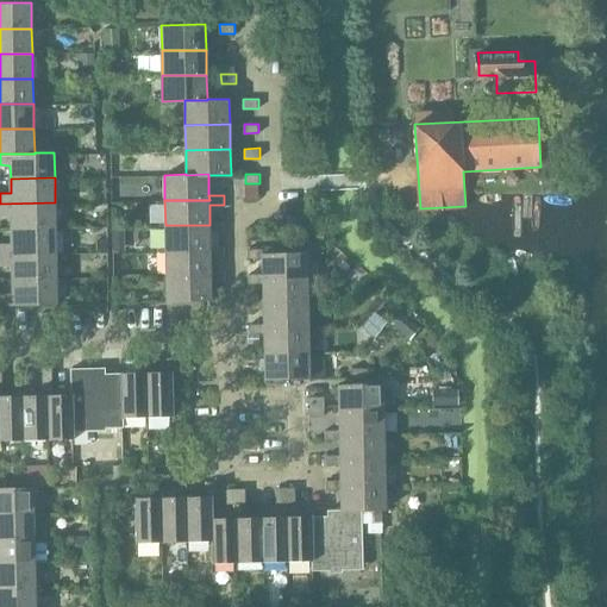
[(0,214),(11,216),(12,229),(56,227),(55,202),(0,204),(0,214)]
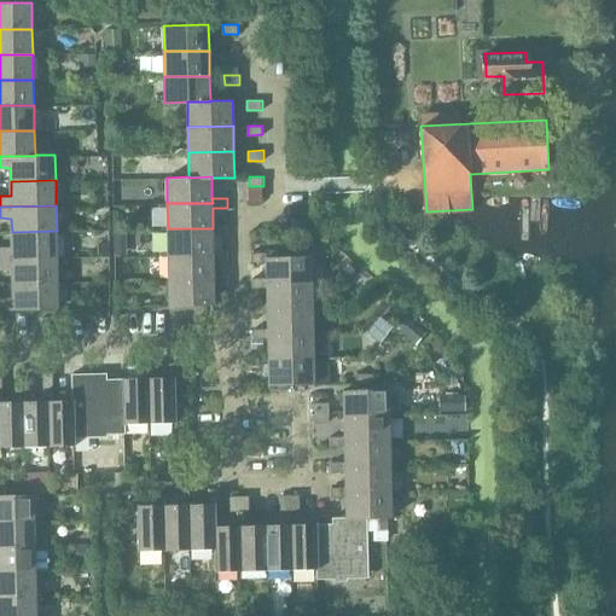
[(168,228),(168,254),(214,254),(213,249),(213,233),(227,233),(227,224),(213,224),(213,228),(168,228)]
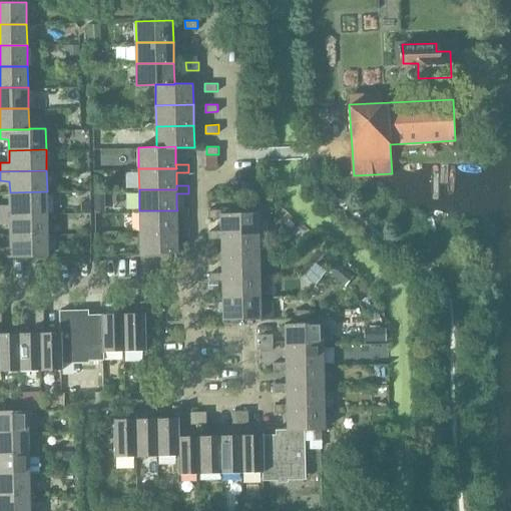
[(0,203),(0,213),(47,212),(47,191),(10,192),(10,204),(0,203)]
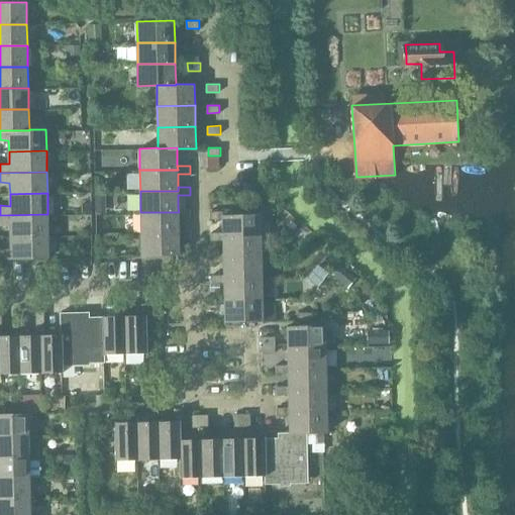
[(91,202),(82,202),(82,211),(91,211),(91,202)]
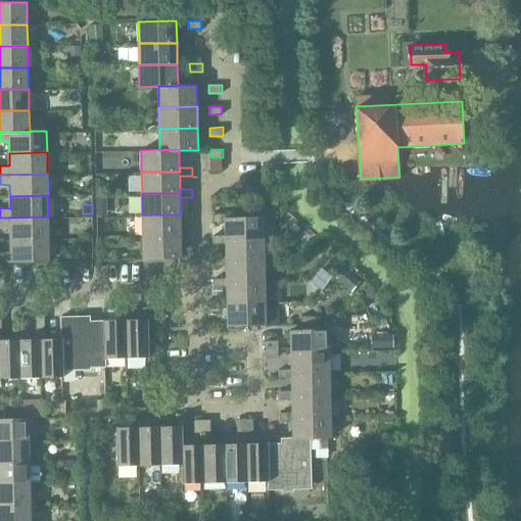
[(142,215),(143,236),(181,236),(181,232),(181,219),(193,219),(192,210),(180,210),(181,215),(142,215)]
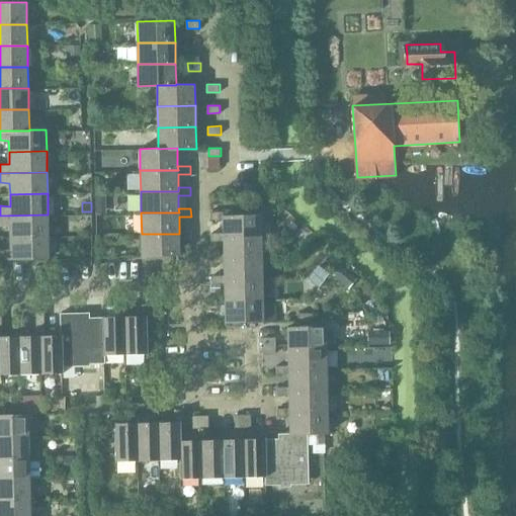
[(224,219),(224,232),(224,237),(261,236),(261,213),(224,215),(224,210),(211,211),(211,219),(224,219)]
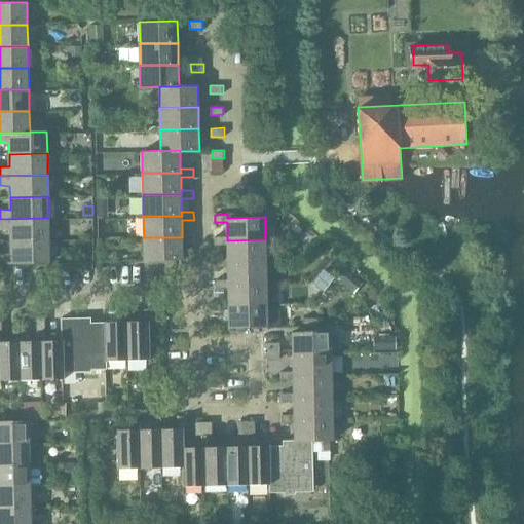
[(0,228),(10,229),(10,240),(49,239),(48,218),(0,219),(0,228)]
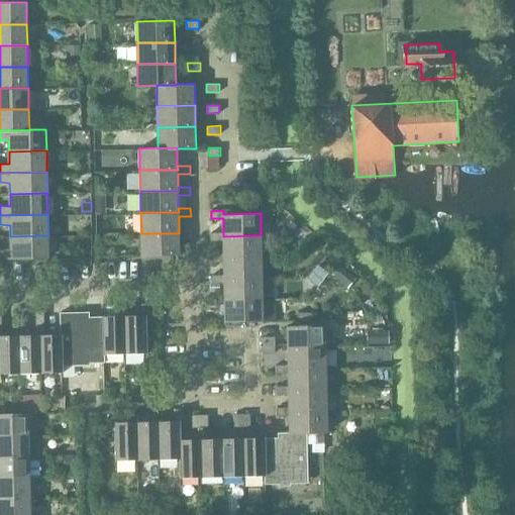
[(179,233),(141,233),(141,255),(179,254),(179,237),(191,237),(191,229),(179,229),(179,233)]
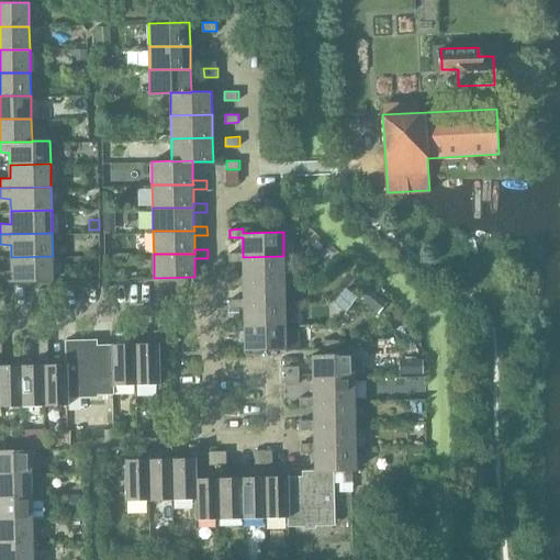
[(243,260),(244,275),(244,280),(284,279),(283,256),(243,257),(243,252),(230,252),(230,260),(243,260)]
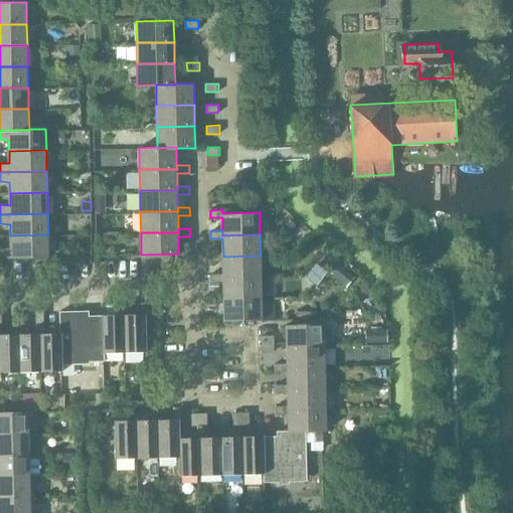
[(48,234),(10,235),(11,247),(0,247),(0,257),(48,257),(48,234)]
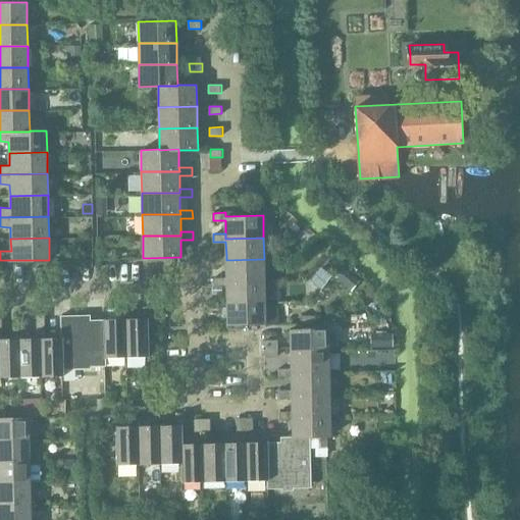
[(226,263),(226,276),(226,281),(264,280),(264,259),(226,260),(226,255),(214,255),(214,263),(226,263)]
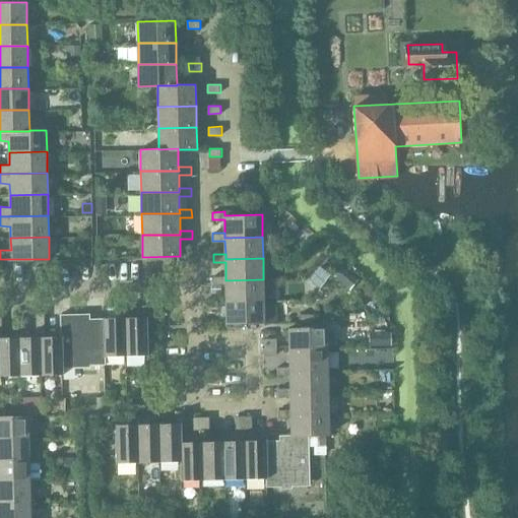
[(344,266),(335,276),(350,288),(359,278),(354,275),(344,266)]
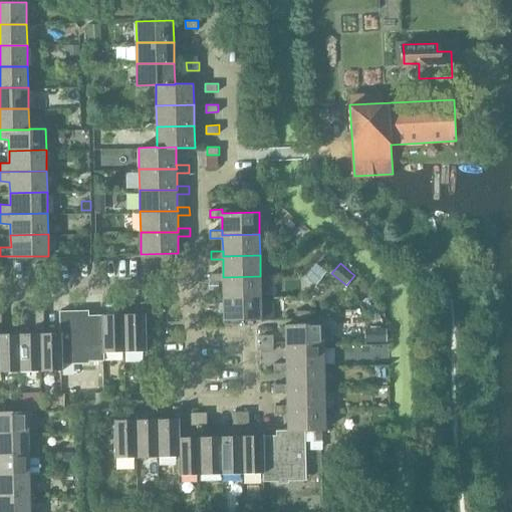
[(317,264),(307,276),(316,283),(326,270),(317,264)]
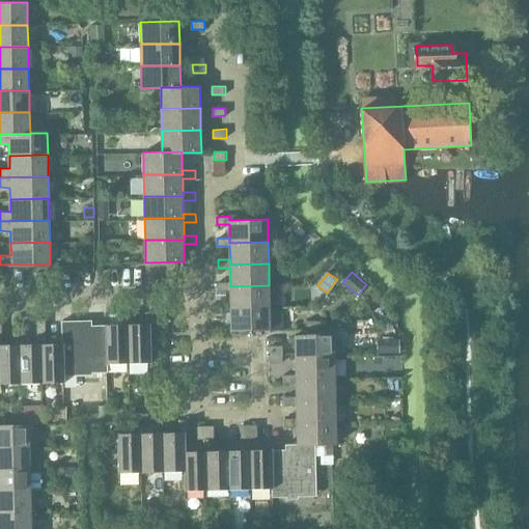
[(230,289),(231,308),(270,307),(269,285),(230,286),(230,281),(218,281),(218,289),(230,289)]
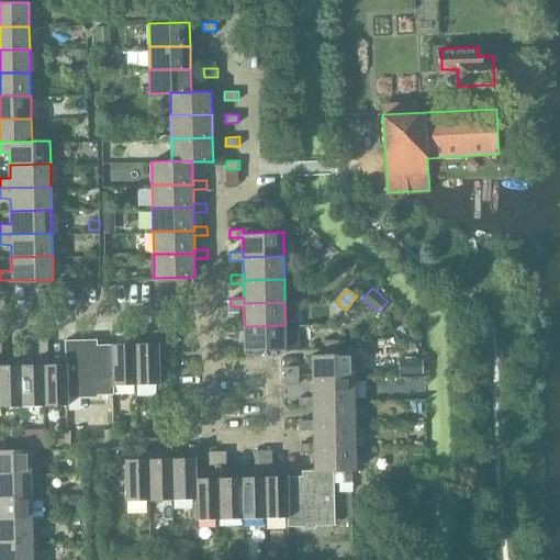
[(286,325),(245,326),(245,349),(286,348),(286,325)]
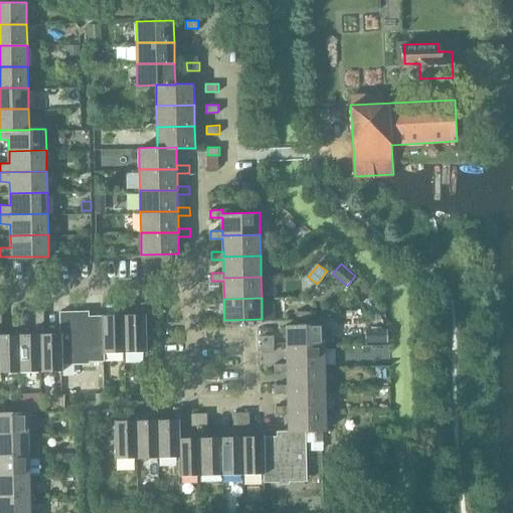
[(104,352),(105,352),(125,352),(124,314),(129,314),(129,302),(121,302),(121,314),(103,315),(104,352)]
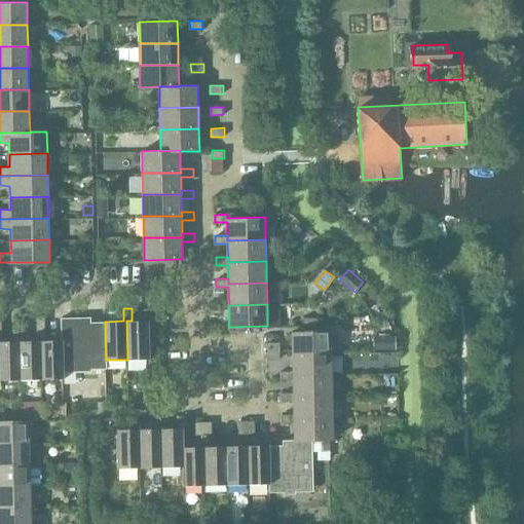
[(126,321),(127,360),(150,359),(149,321),(153,321),(153,308),(145,308),(145,321),(132,321),(126,321)]
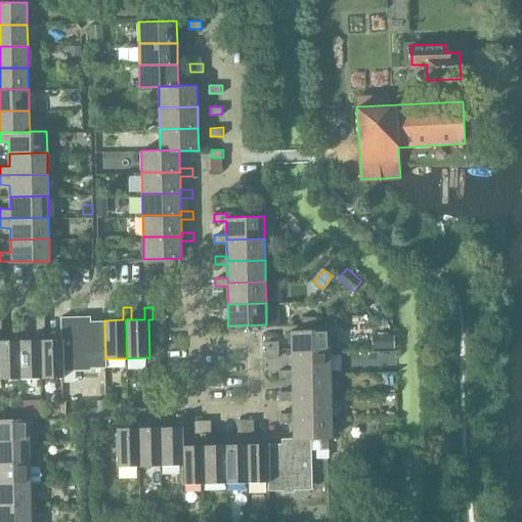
[(37,314),(37,327),(45,327),(45,314),(37,314)]
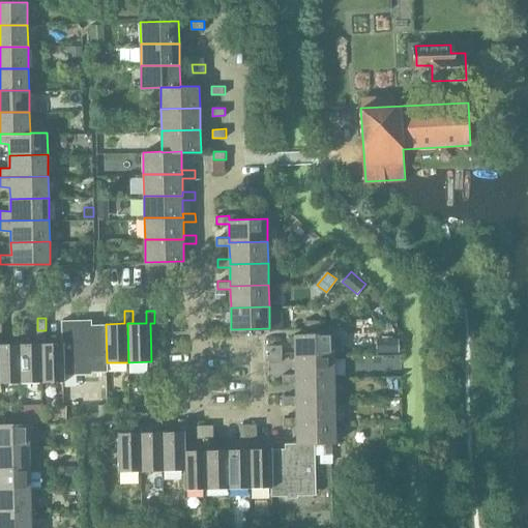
[(64,372),(108,371),(108,362),(107,362),(106,324),(83,324),(83,319),(62,320),(62,343),(63,343),(64,372)]
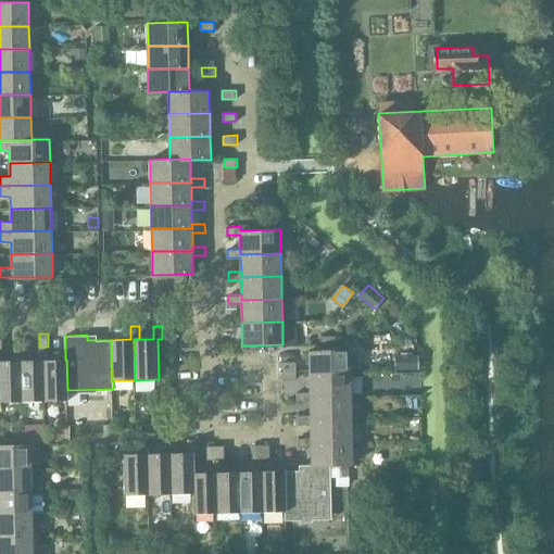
[(323,335),(323,343),(336,343),(336,335),(323,335)]
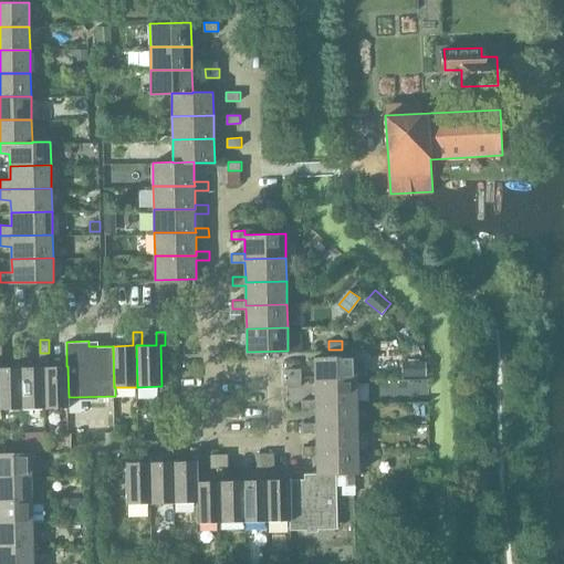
[(44,366),(45,407),(70,407),(69,397),(68,366),(66,366),(50,366),(49,353),(40,353),(41,366),(44,366)]
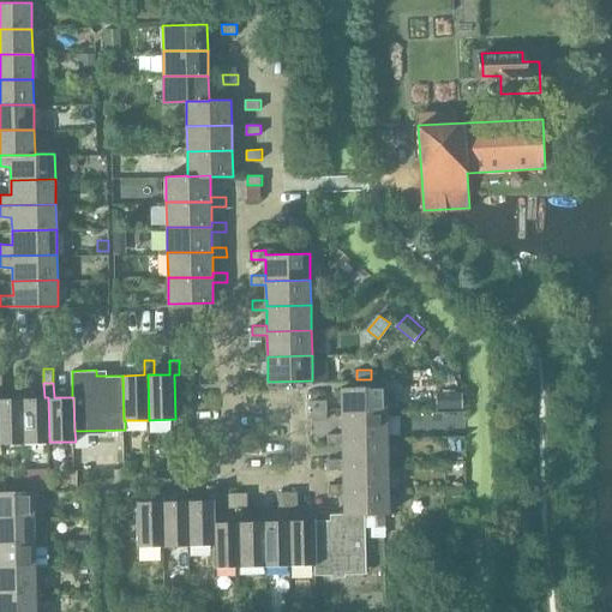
[(0,384),(0,443),(24,443),(23,399),(4,399),(3,384),(0,384)]
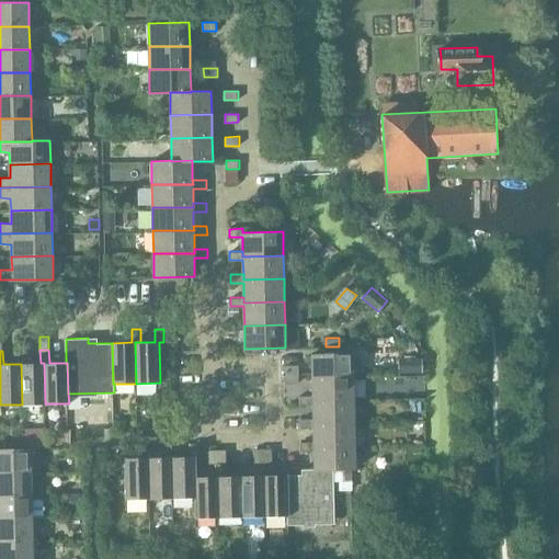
[(312,353),(312,377),(353,376),(353,353),(312,353)]
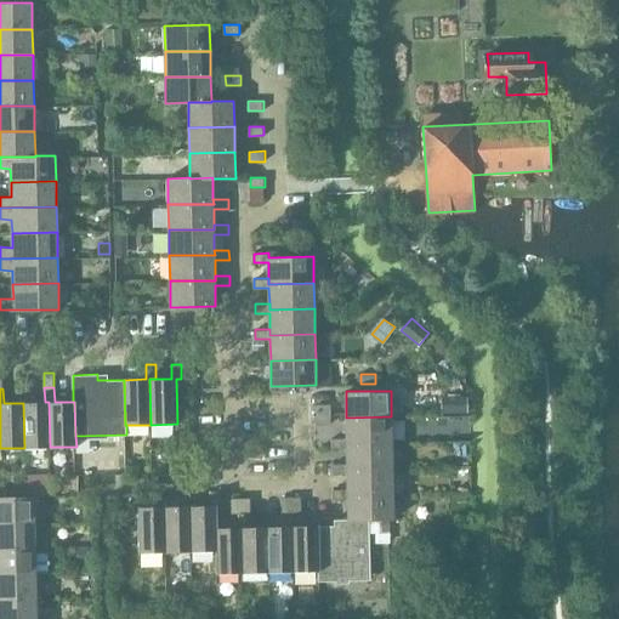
[(469,397),(443,397),(443,412),(469,412),(469,397)]
